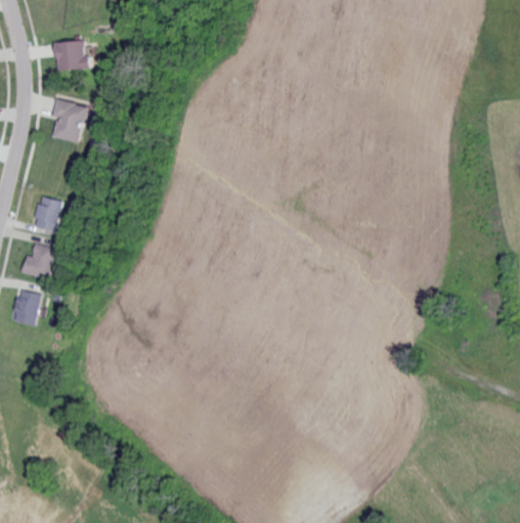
[(57,70),(92,69),(92,41),(56,42),(57,70)]
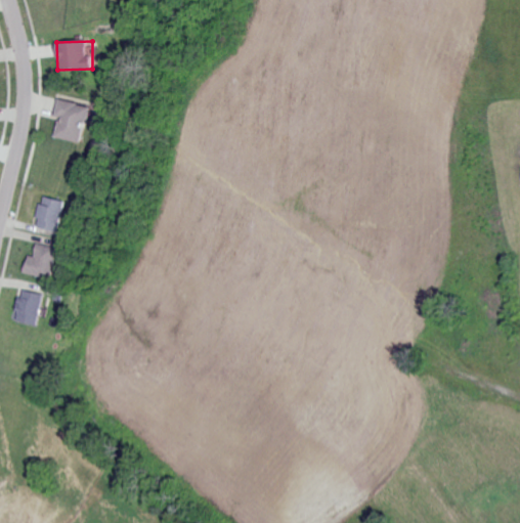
[(54,136),(82,142),(90,105),(57,98),(54,116),(58,117),(54,136)]
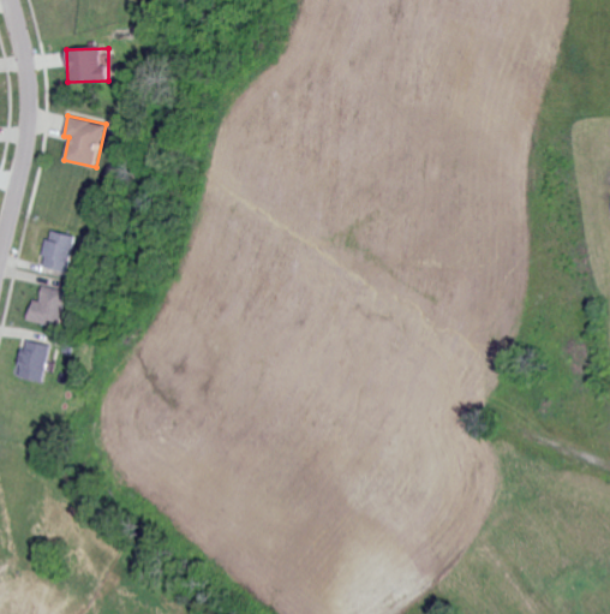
[(67,272),(77,236),(51,228),(41,264),(67,272)]
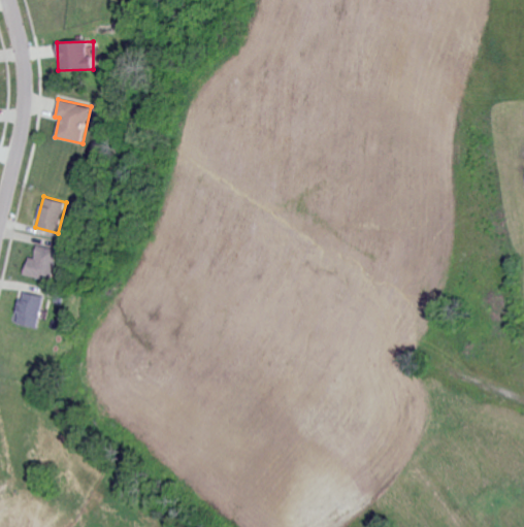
[(24,274),(51,282),(59,250),(36,244),(32,259),(28,258),(24,274)]
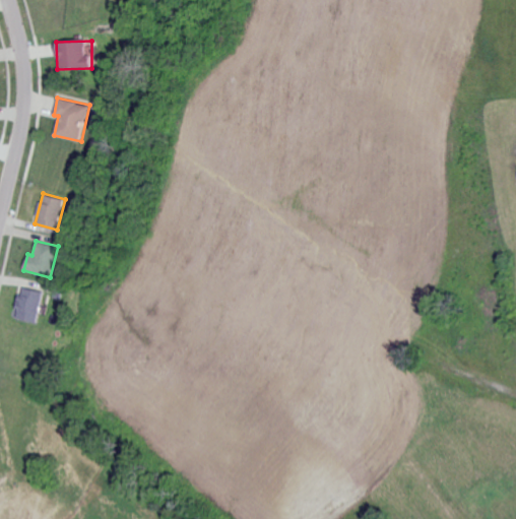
[(37,322),(40,305),(45,306),(47,292),(20,286),(14,318),(37,322)]
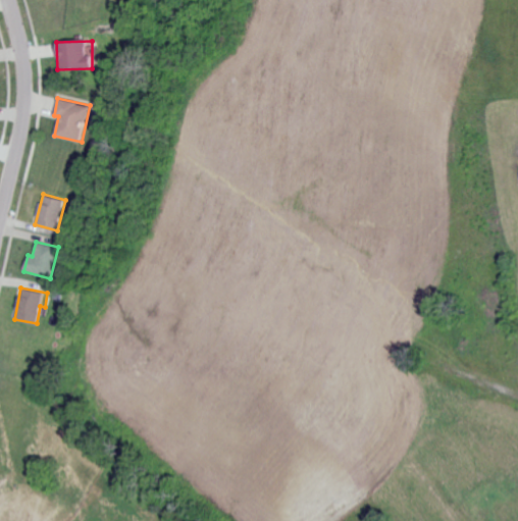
All buildings are outlined.
